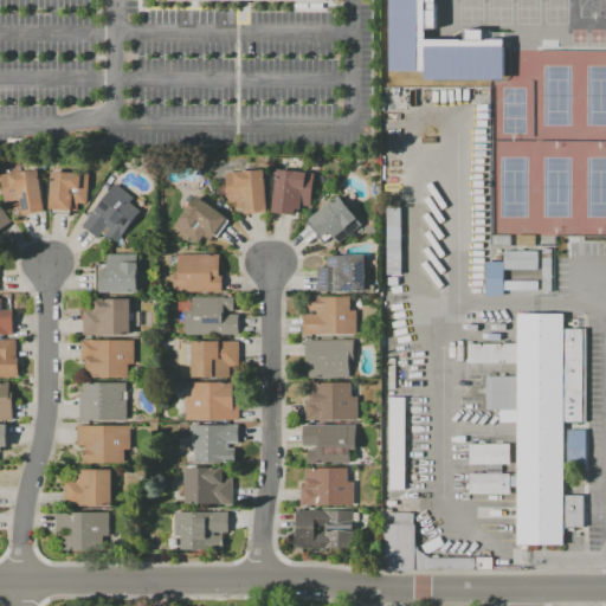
[(416,0),(417,70),(389,70),(388,0),(416,0)]
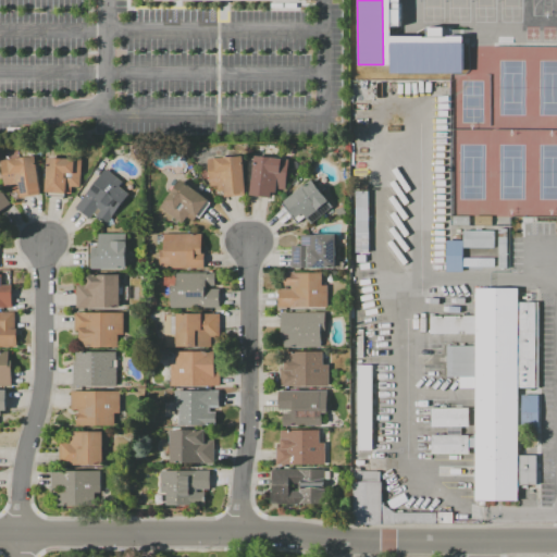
[(388,41),(388,64),(390,72),(461,72),(461,41),(388,41)]
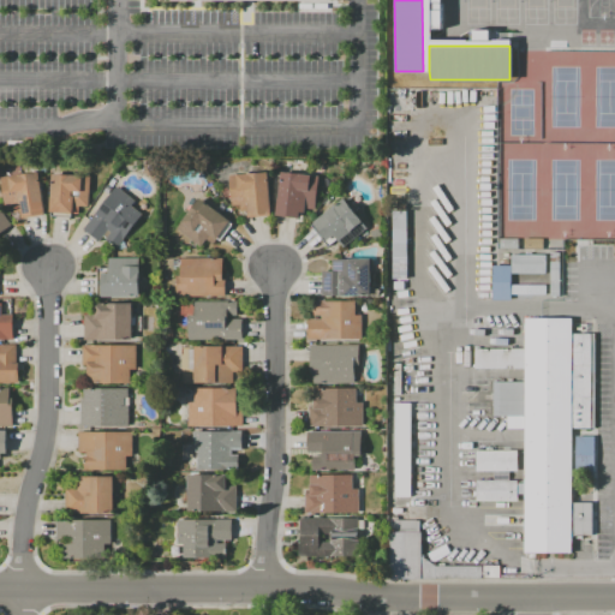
[(37,171),(45,214),(22,218),(21,210),(15,210),(13,206),(5,207),(1,177),(37,171)]
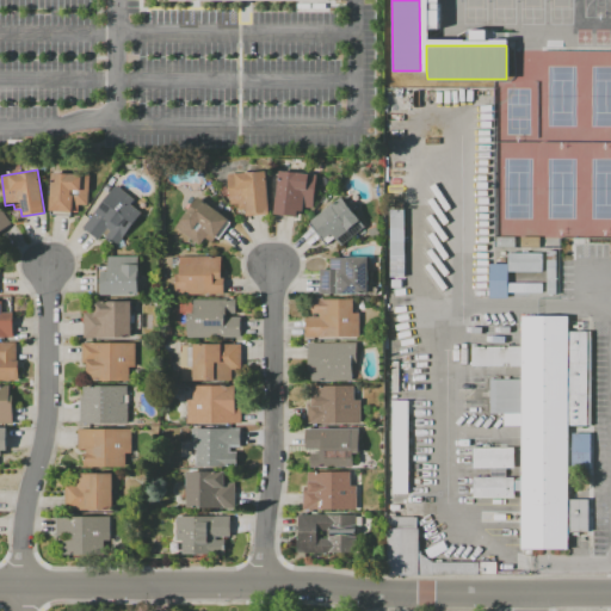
[(265,170),(269,213),(246,215),(246,208),(239,209),(239,203),(230,203),(228,173),(265,170)]
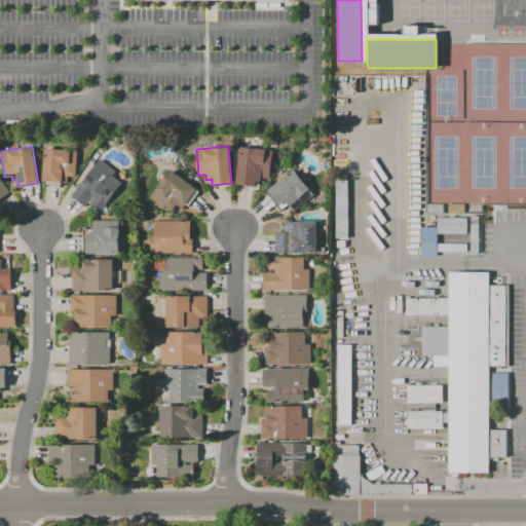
[(272,149),(269,178),(260,177),(260,181),(256,180),(255,186),(235,183),(240,146),(272,149)]
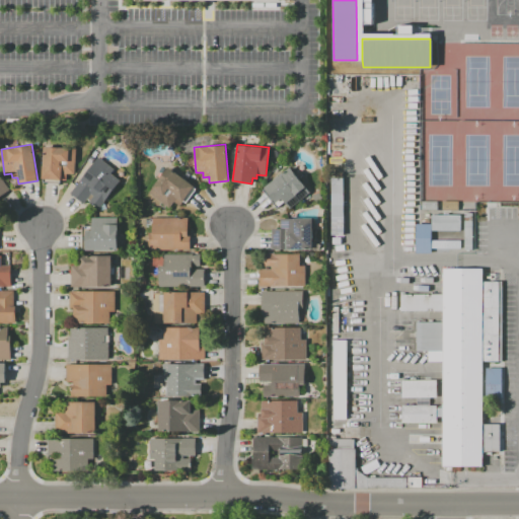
[(76,148),(74,173),(67,173),(66,179),(42,177),(44,146),(76,148)]
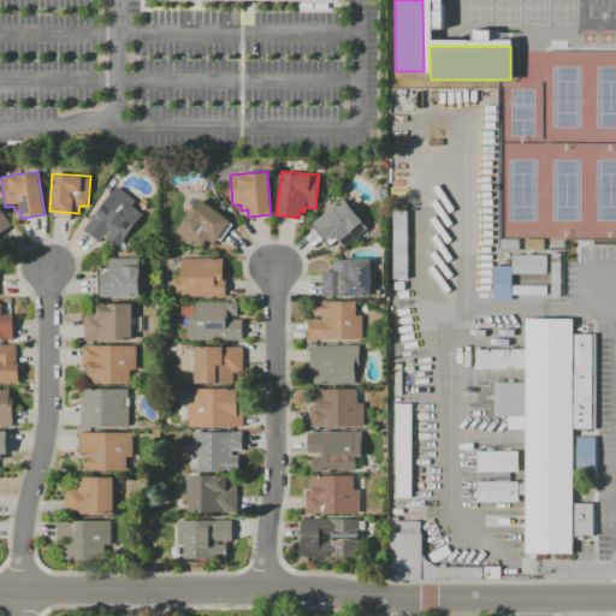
[(141,213),(116,247),(102,236),(100,241),(81,226),(96,207),(92,202),(106,183),(111,188),(114,183),(134,199),(129,203),(141,213)]
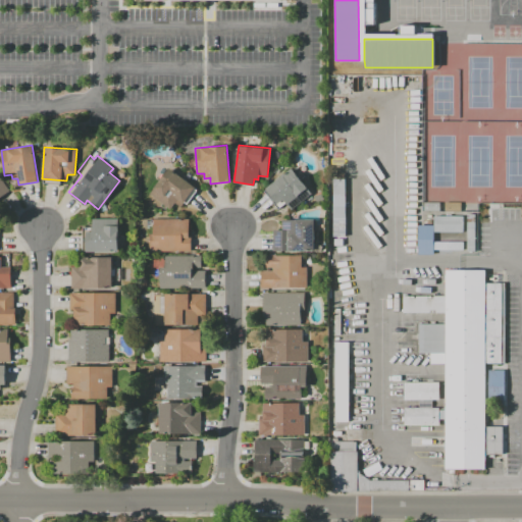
[(310,192),(291,208),(282,198),(276,202),(264,187),(291,166),(310,192)]
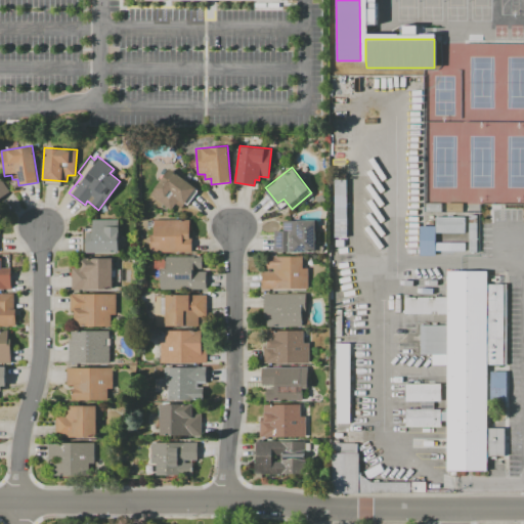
[(195,187),(180,207),(175,203),(171,209),(150,193),(170,168),(195,187)]
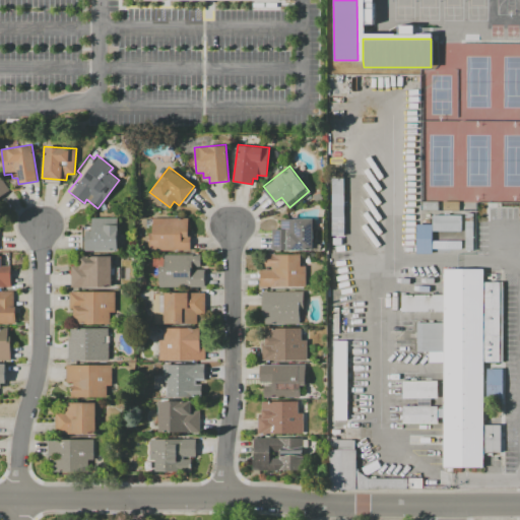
[(0,176),(9,189),(0,195),(0,176)]
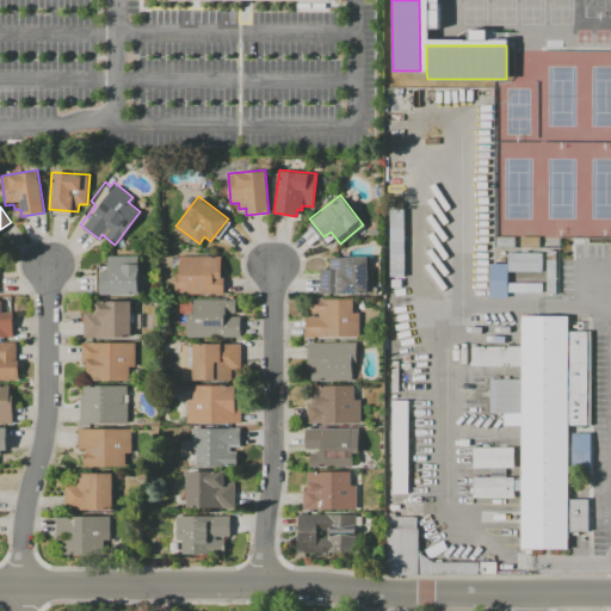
[(407,211),(408,279),(393,279),(393,211),(407,211)]
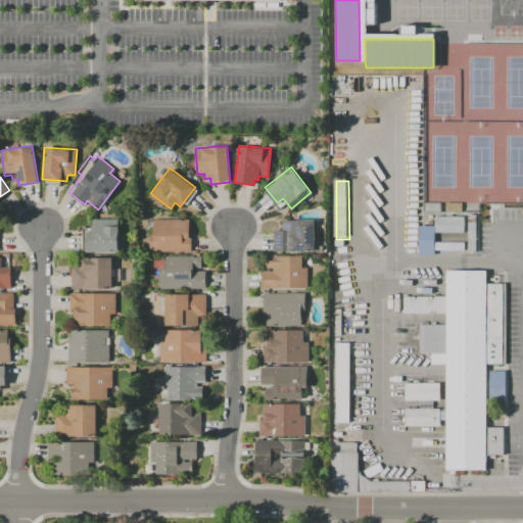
[(469,253),(468,215),(476,215),(477,253),(469,253)]
